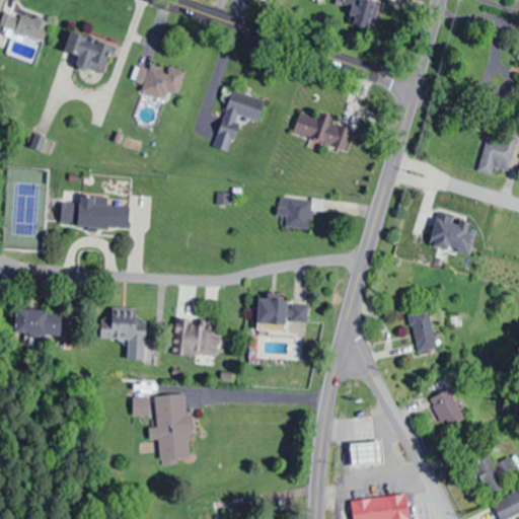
[(381,5),(368,0),(350,0),(343,20),(371,31),(381,5)]
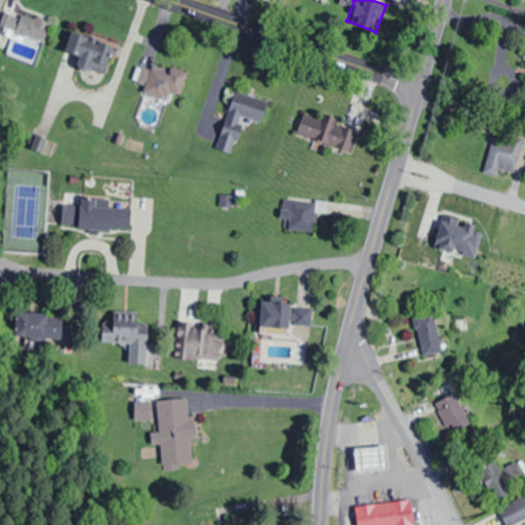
[(13,11),(16,4),(7,1),(0,24),(0,34),(41,48),(49,23),(13,11)]
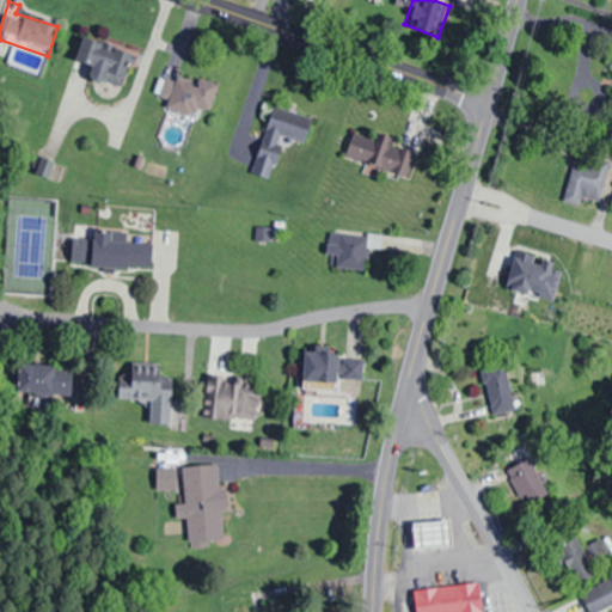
[(122,87),(130,50),(81,38),(77,61),(91,65),(87,79),(122,87)]
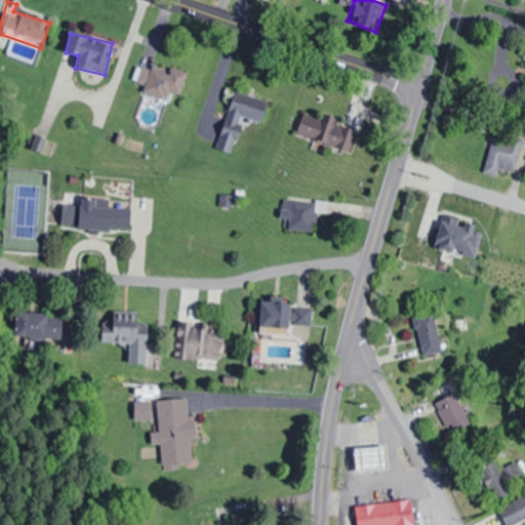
[(178,96),(187,73),(153,62),(150,70),(142,67),(136,84),(144,86),(140,94),(166,103),(169,93),(178,96)]
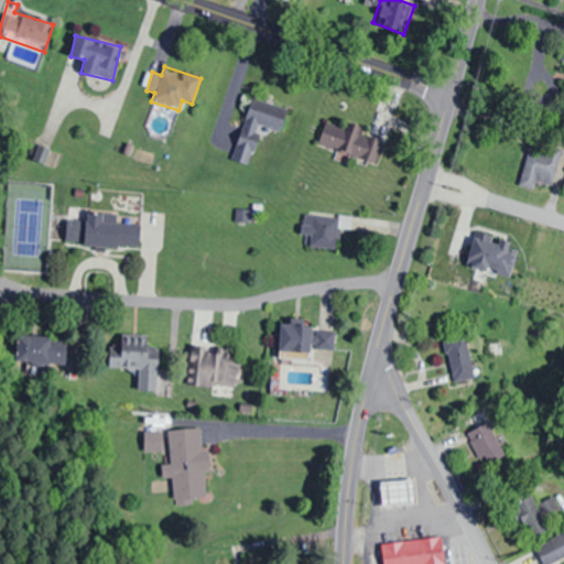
[(230,160),(249,166),(263,128),(279,133),(285,115),(251,102),(230,160)]
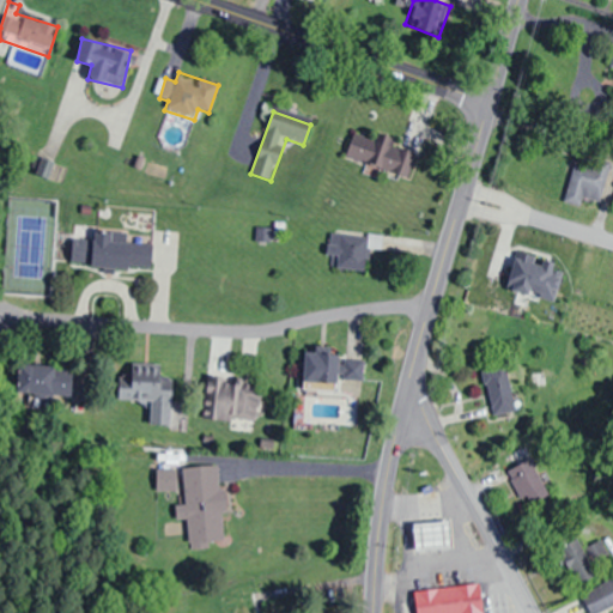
[(402,175),(410,146),(352,131),(344,159),(402,175)]
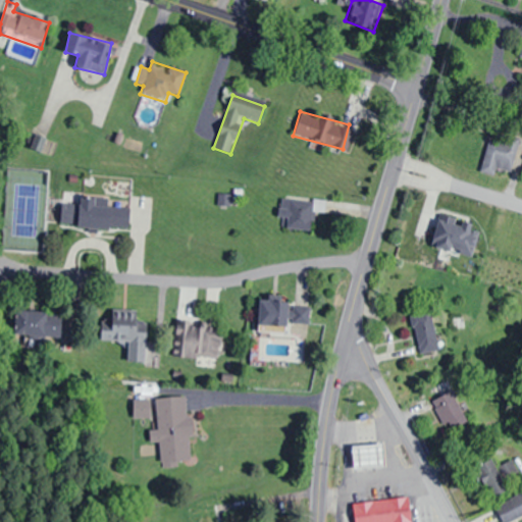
[(494,176),(497,169),(510,173),(520,141),(508,137),(506,142),(489,138),(479,172),(494,176)]
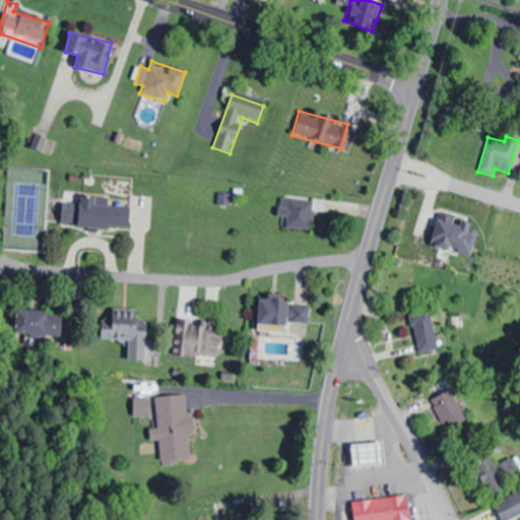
[(128,229),(129,208),(93,206),(93,197),(62,196),(61,225),(128,229)]
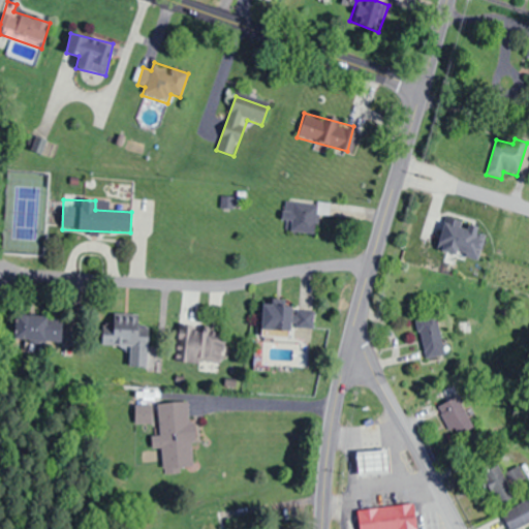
[(314,235),(317,213),(327,214),(327,212),(319,211),(320,205),(284,200),(281,220),(290,221),(289,231),(314,235)]
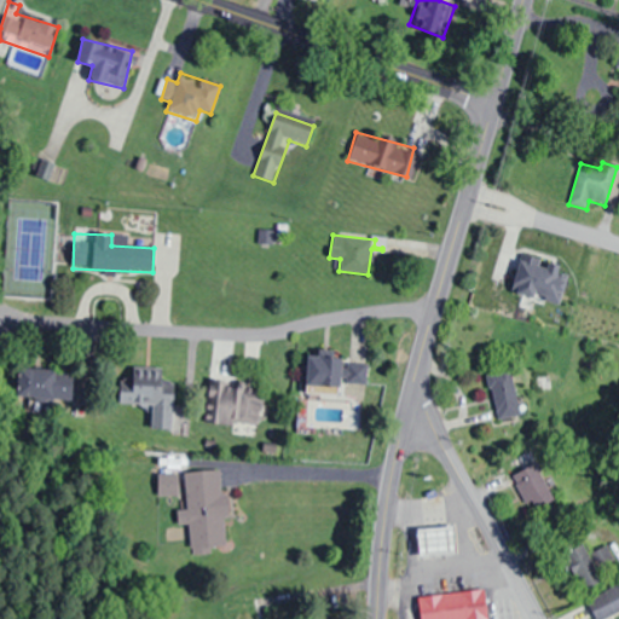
[(533,299),(561,307),(576,260),(549,252),(533,299)]
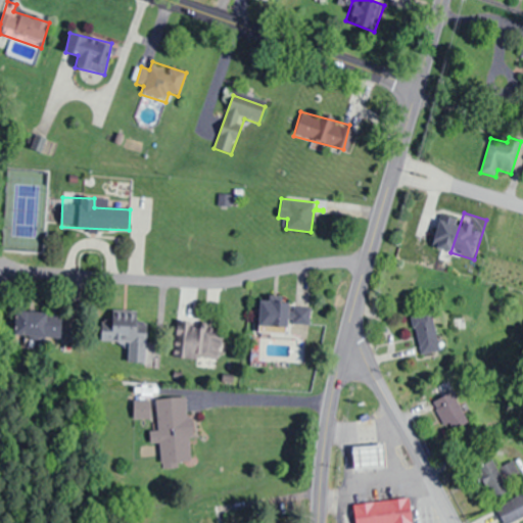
[(258,332),(288,332),(288,300),(259,299),(258,332)]
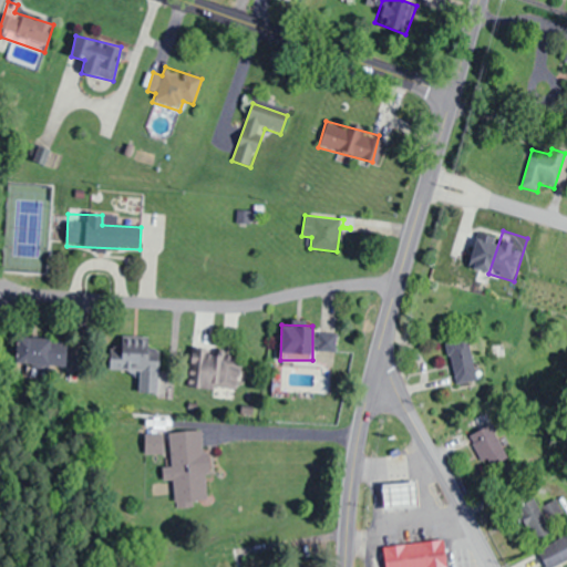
[(138,393),(158,393),(158,353),(148,353),(148,337),(121,337),(121,349),(110,348),(109,371),(138,371),(138,393)]
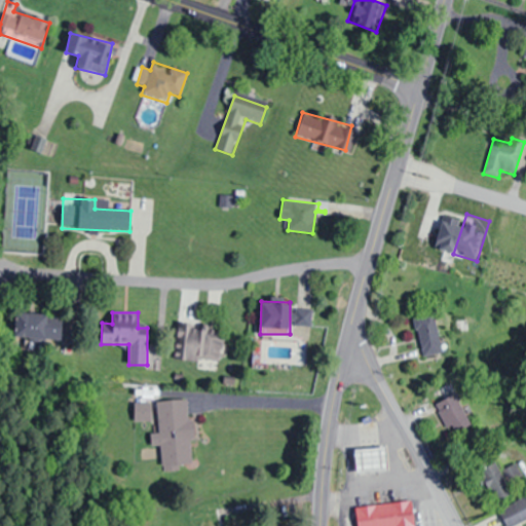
[(62,341),(62,314),(14,313),(13,340),(62,341)]
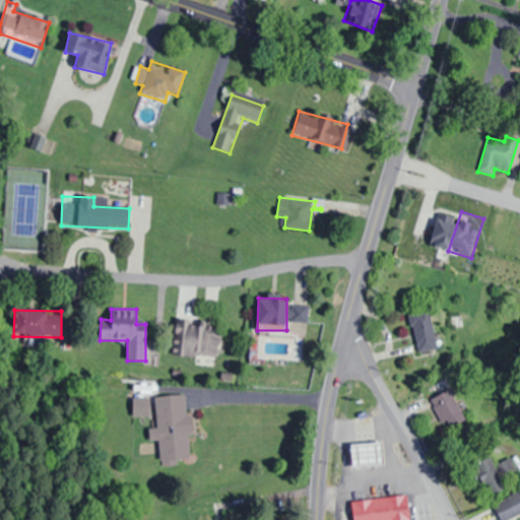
[(430,310),(409,314),(417,353),(438,349),(430,310)]
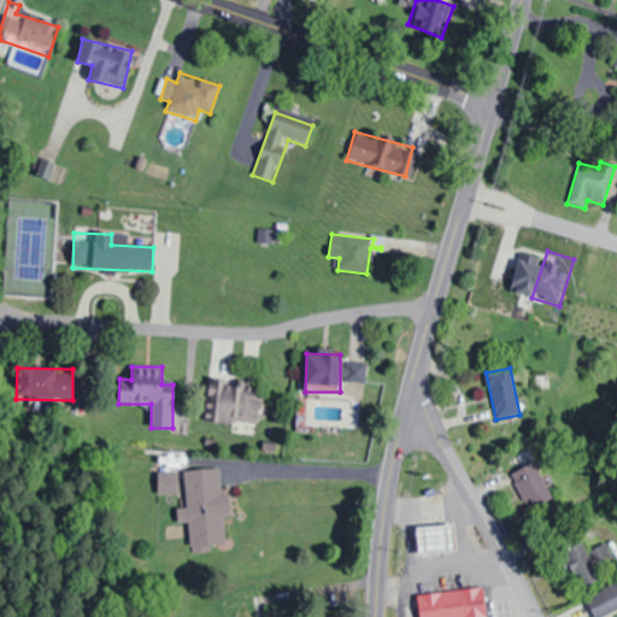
[(204,422),(260,423),(262,385),(205,383),(204,422)]
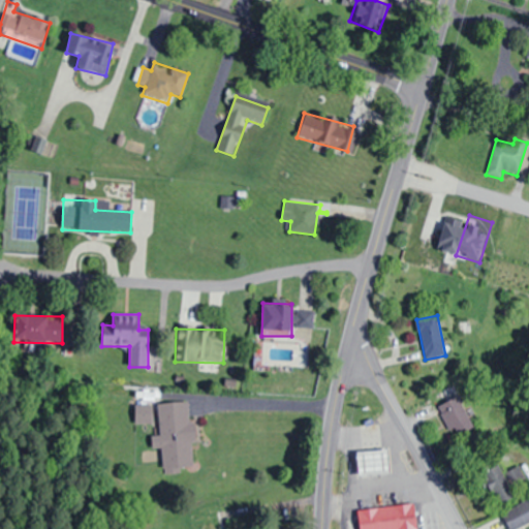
[(437,407),(454,439),(474,429),(457,397),(437,407)]
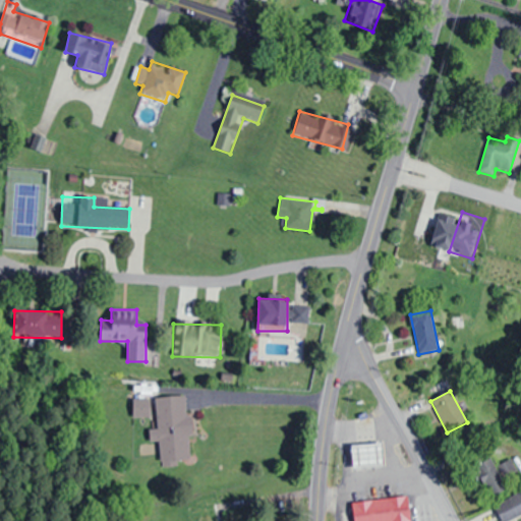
[(156,397),(157,428),(149,428),(149,443),(159,443),(160,462),(191,460),(188,396),(156,397)]
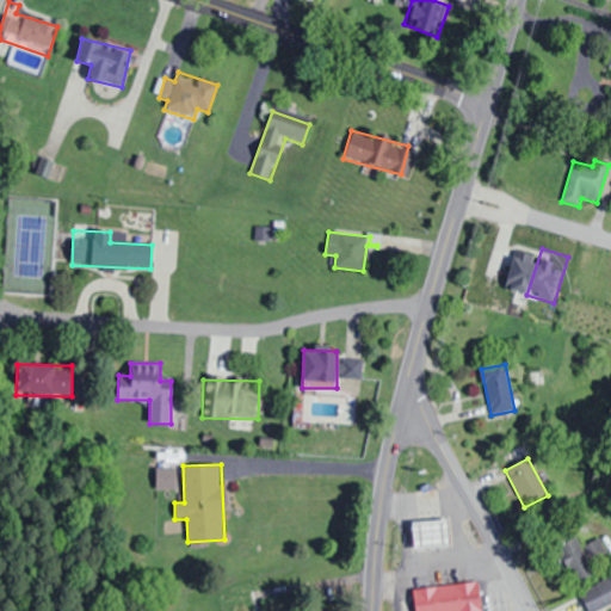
[(573,585),(596,573),(575,535),(553,547),(573,585)]
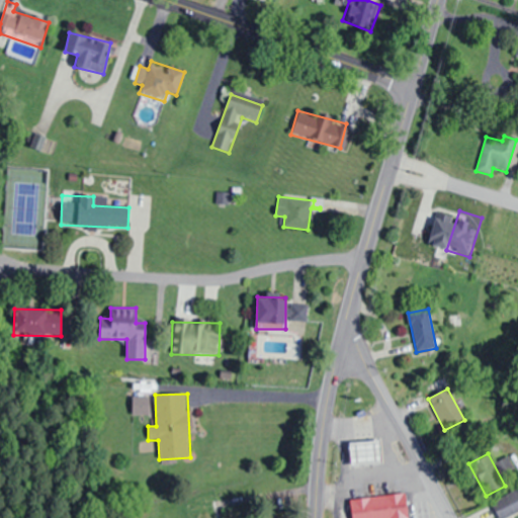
[(497,517),(499,517),(517,510),(517,488),(490,500),(497,517)]
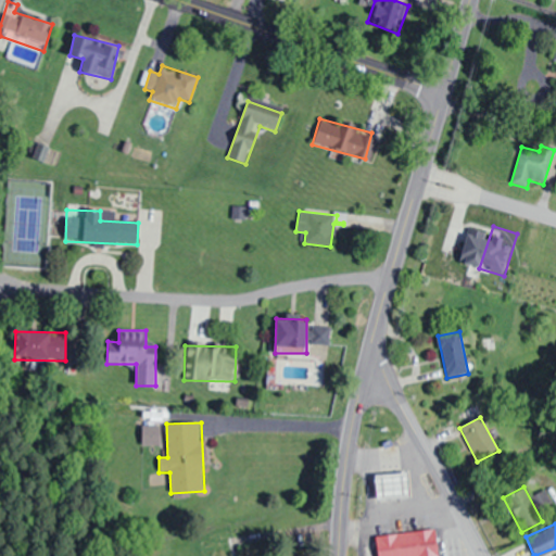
[(438,555),(434,530),(375,536),(377,555),(438,555)]
